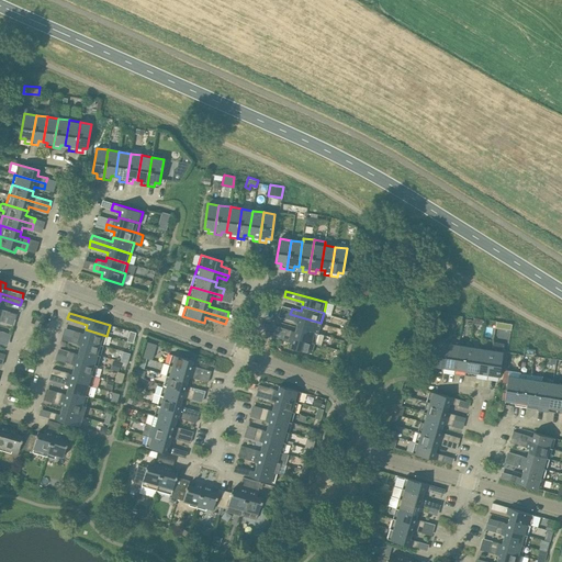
[(296,327),(317,333),(321,323),(290,314),(289,319),(298,323),(296,327)]
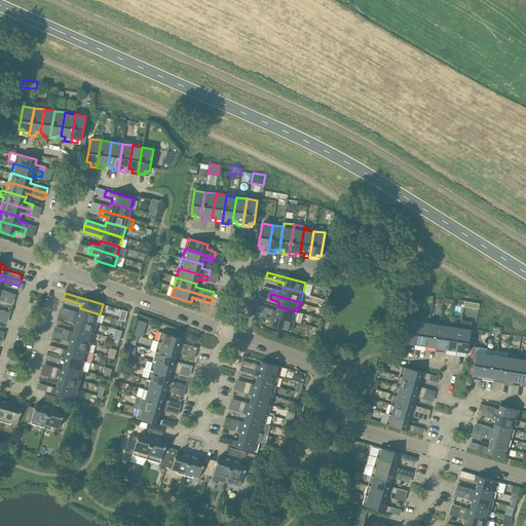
[(462,320),(476,321),(477,301),(464,300),(462,320)]
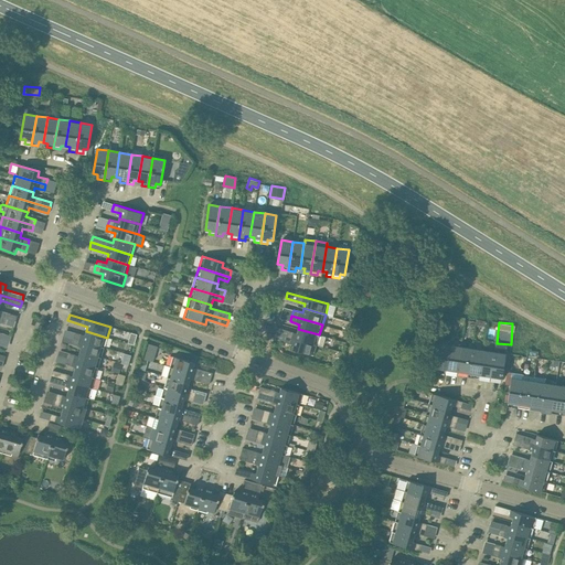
[(319,334),(298,329),(297,333),(287,330),(286,337),(317,345),(317,344),(322,347),(326,337),(319,334)]
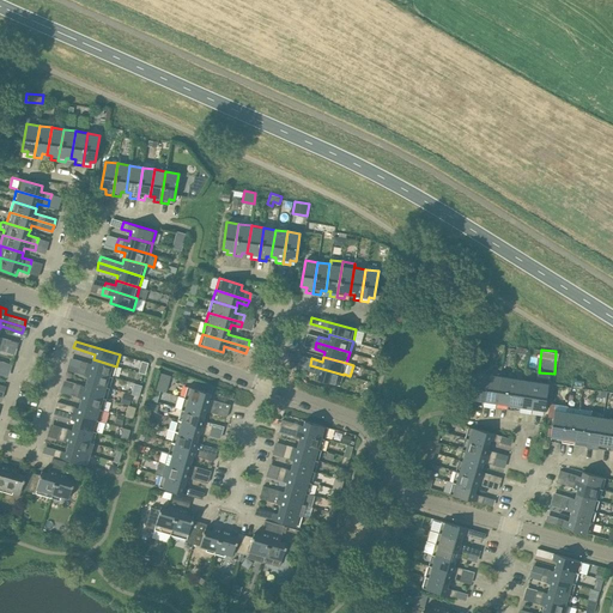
[(113,377),(116,366),(93,359),(92,364),(82,360),(80,366),(113,377)]
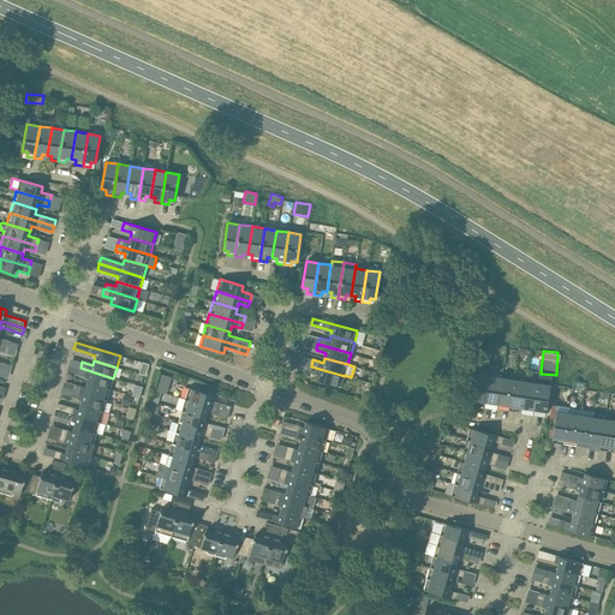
[(341,387),(345,376),(311,366),(309,372),(320,375),(318,380),(341,387)]
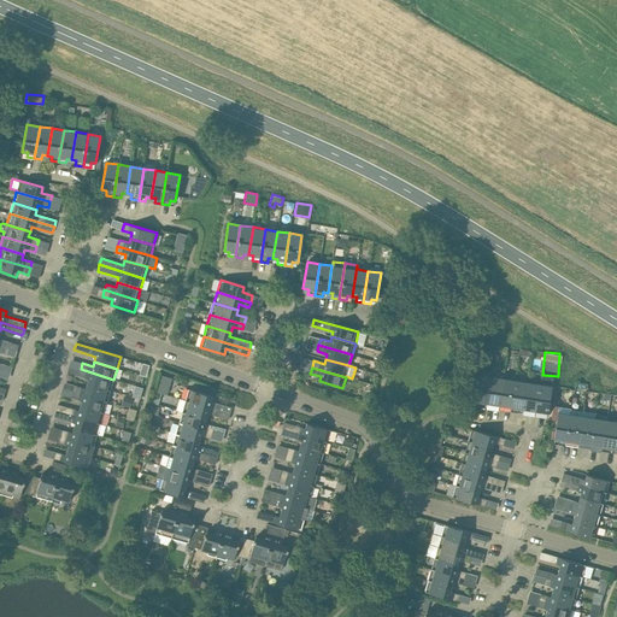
[(111,391),(113,380),(81,369),(78,376),(88,378),(87,383),(111,391)]
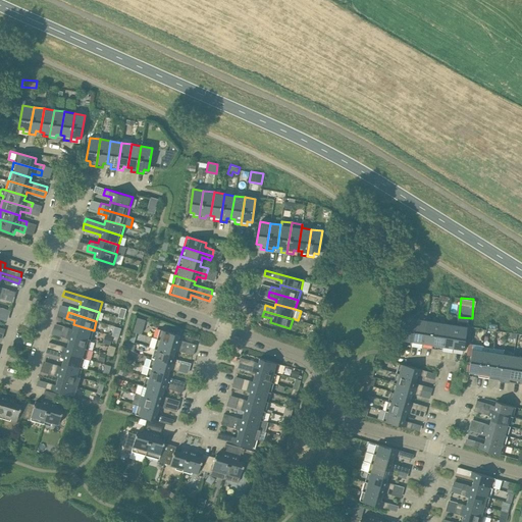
[(405,344),(411,345),(416,318),(405,316),(402,340),(406,340),(405,344)]
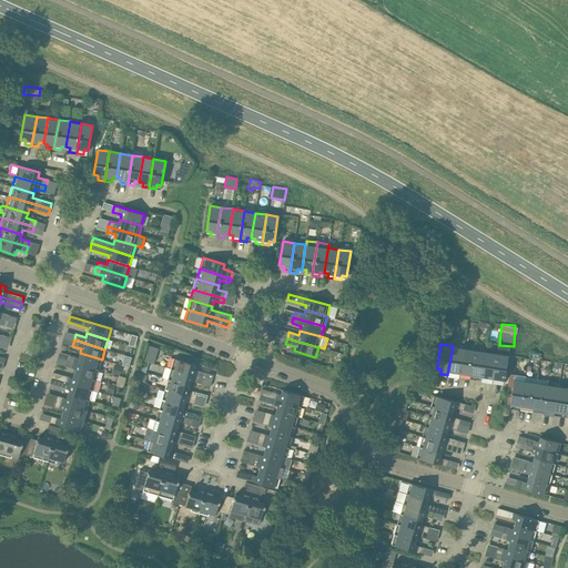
[(455,372),(459,373),(464,347),(453,346),(447,375),(454,376),(455,372)]
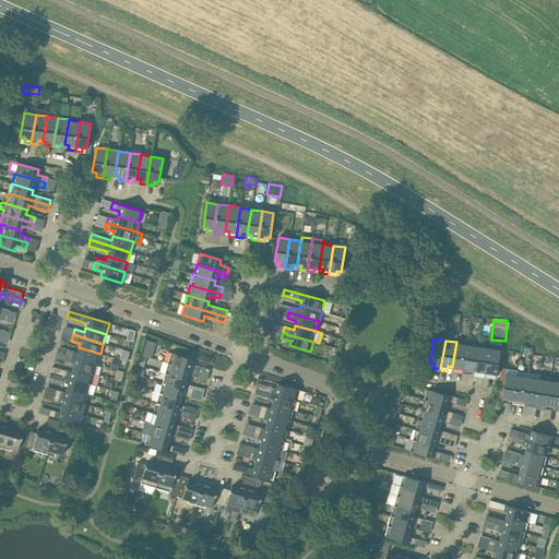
[(463,372),(467,344),(456,342),(452,367),(456,368),(455,371),(463,372)]
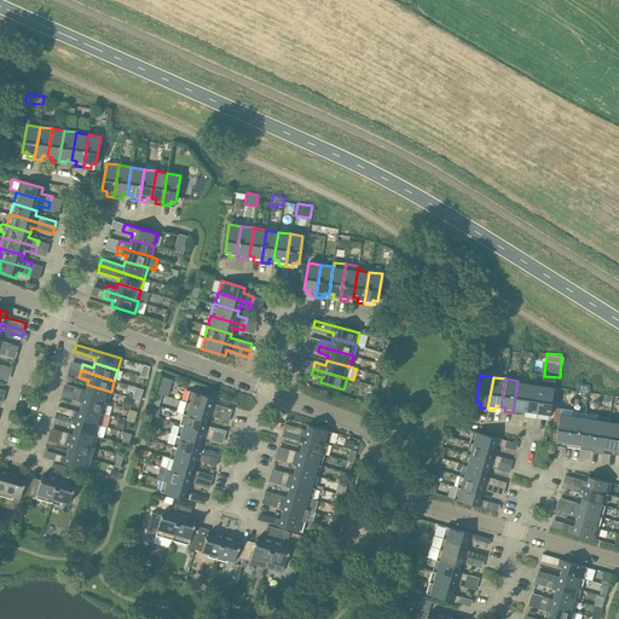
[(525,410),(530,383),(518,381),(513,412),(520,414),(520,410),(525,410)]
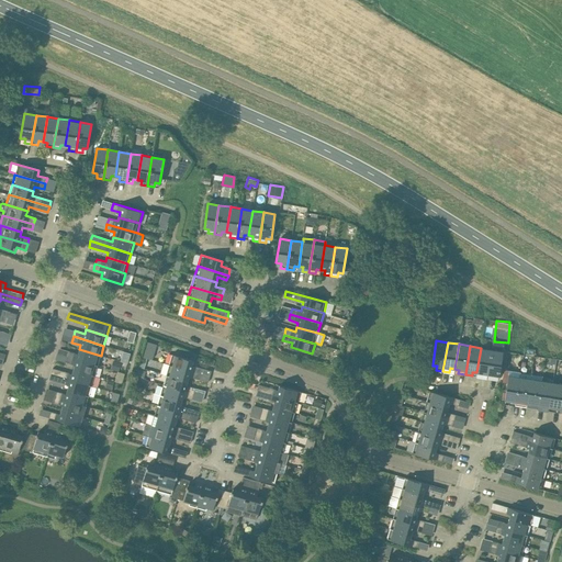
[(487,378),(492,349),(481,348),(476,372),(481,373),(481,378),(487,378)]
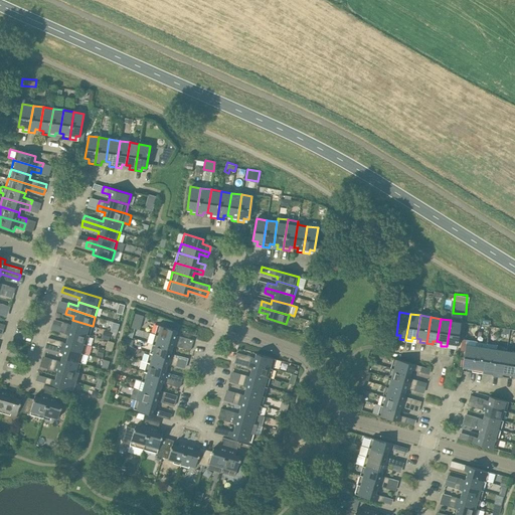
[(90,335),(93,326),(72,320),(71,324),(63,322),(61,327),(90,335)]
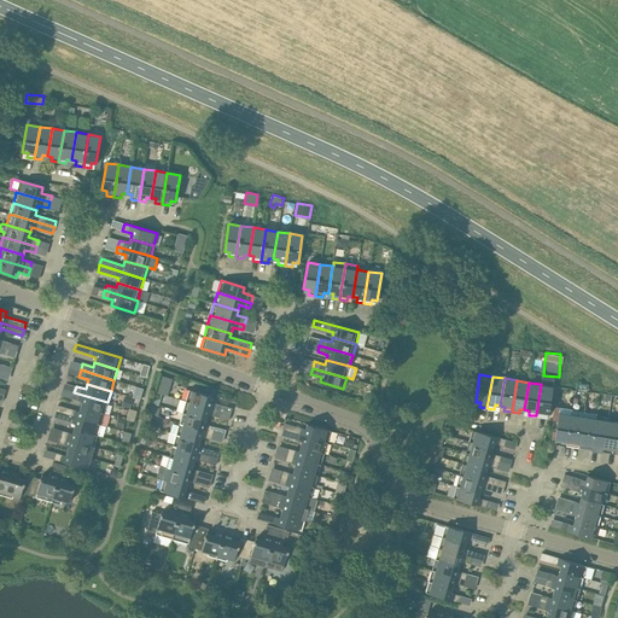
[(553,386),(541,384),(536,415),(543,417),(543,413),(549,413),(553,386)]
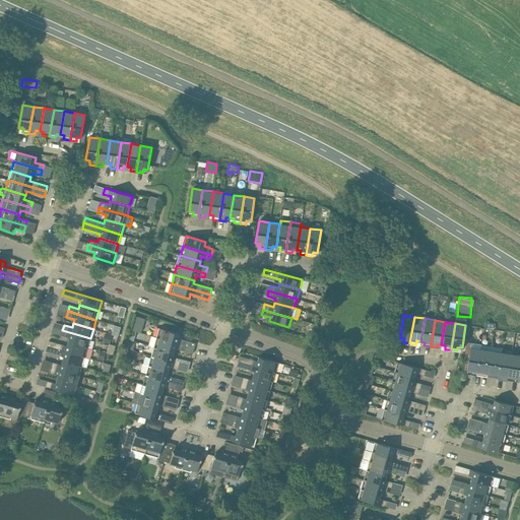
[(114,325),(112,334),(118,336),(119,334),(121,327),(114,325)]
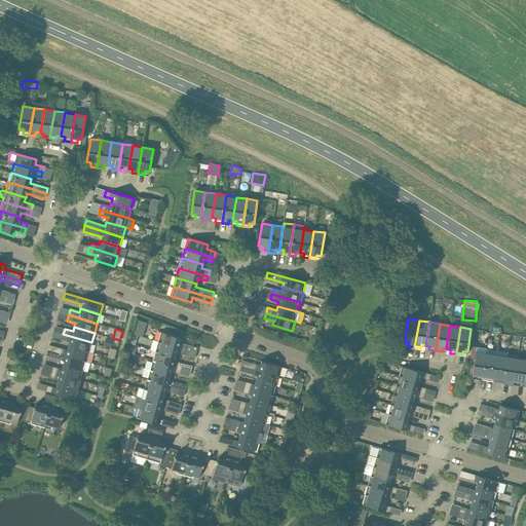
[(161,332),(158,341),(196,352),(197,347),(180,342),(181,337),(161,332)]
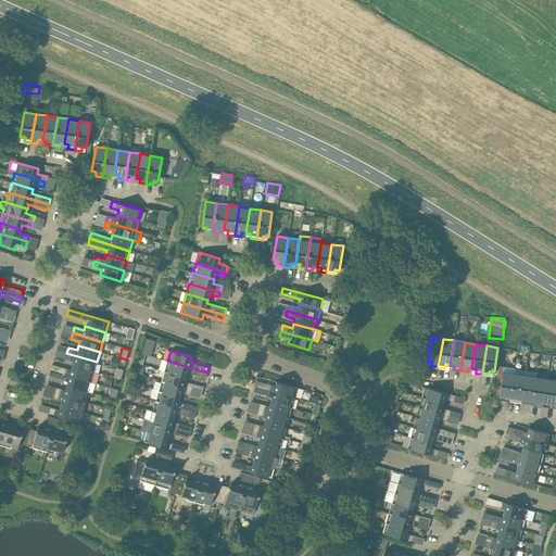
[(93,371),(97,362),(66,353),(65,358),(74,362),(73,365),(93,371)]
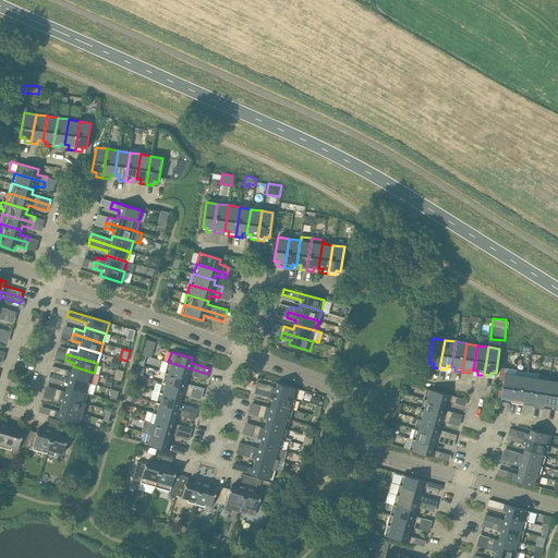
[(112,359),(110,366),(118,368),(120,361),(112,359)]
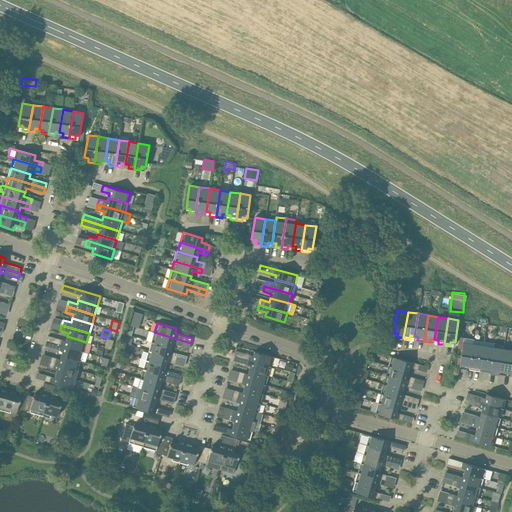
[(146,340),(151,341),(171,347),(172,343),(189,348),(191,343),(154,332),(149,331),(146,340)]
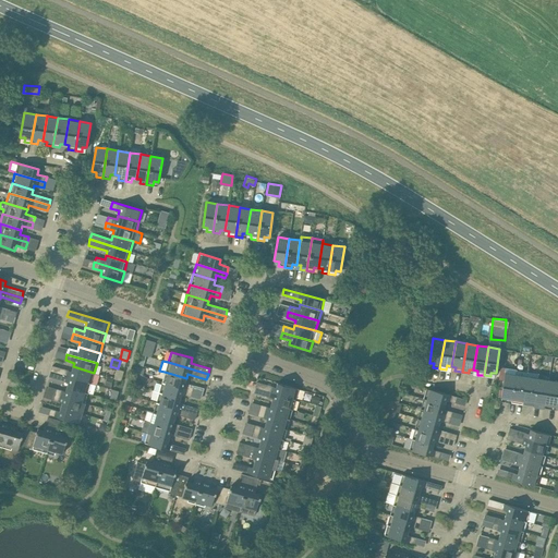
[(94,373),(73,366),(72,372),(52,366),(50,372),(91,384),(94,373)]
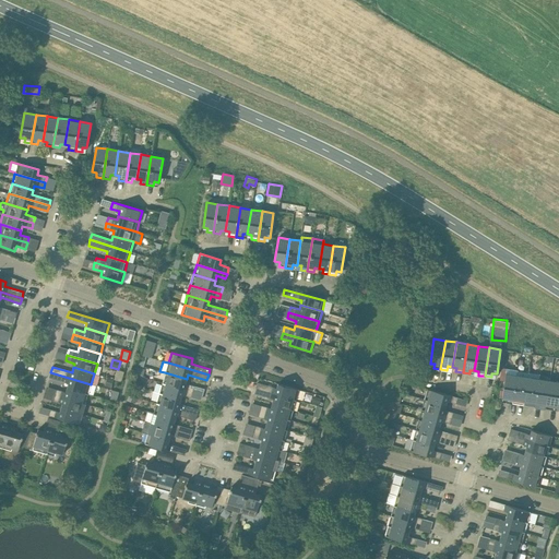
[(520,401),(524,401),(528,372),(518,371),(512,403),(519,404),(520,401)]
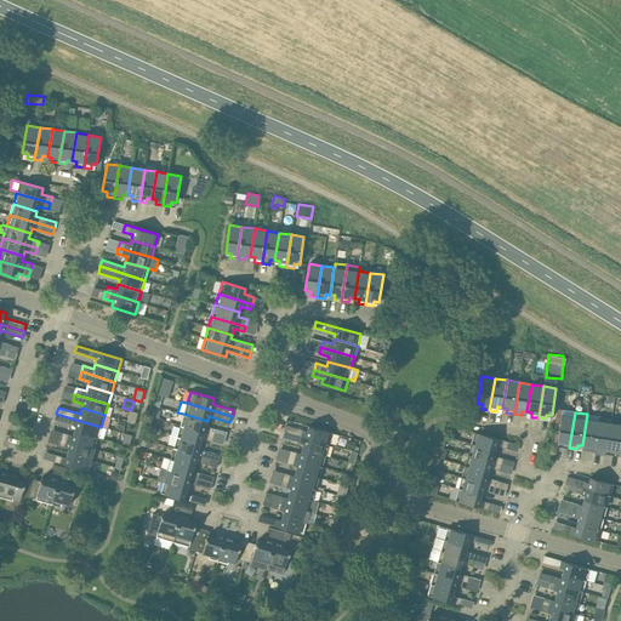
[(77,426),(74,431),(98,438),(101,427),(56,414),(55,420),(77,426)]
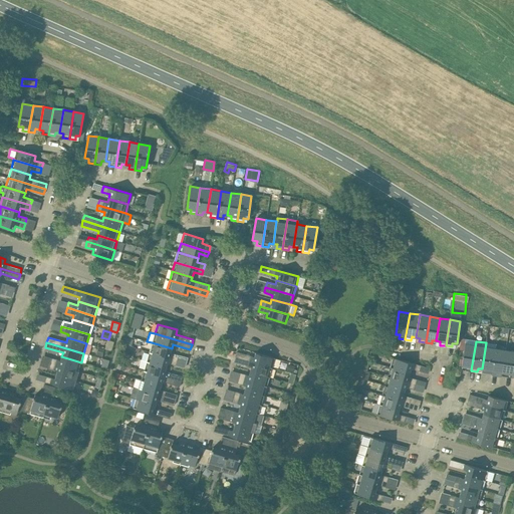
[(152,342),(150,351),(177,359),(179,355),(170,352),(172,348),(152,342)]
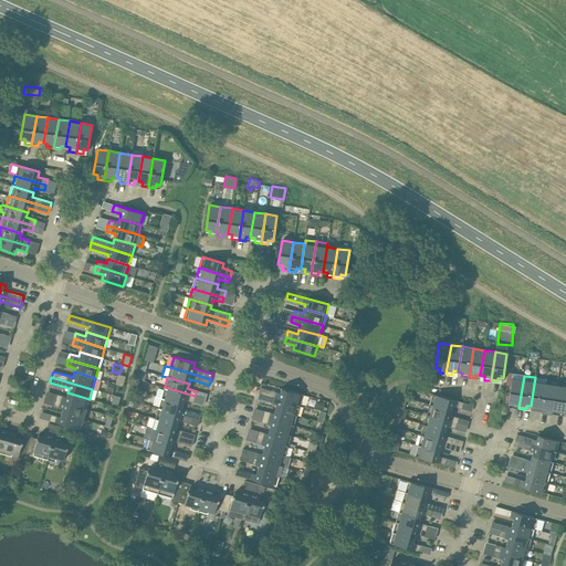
[(545,384),(546,379),(535,377),(531,406),(535,407),(534,411),(541,412),(545,384)]
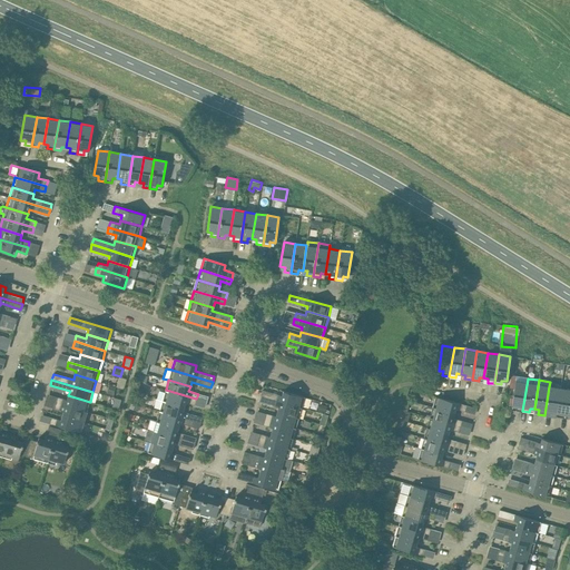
[(522,411),(527,382),(516,381),(511,405),(517,406),(516,410),(522,411)]
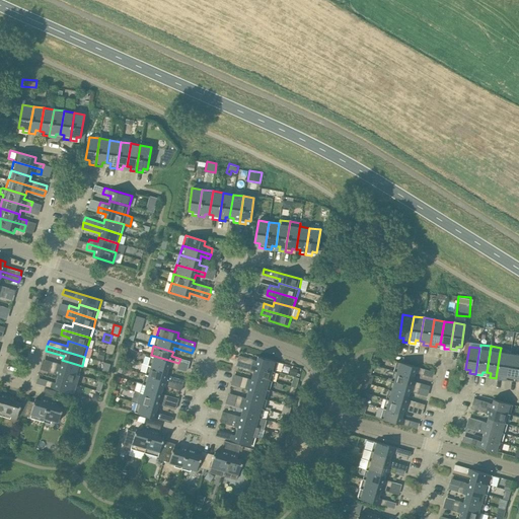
[(507,375),(510,353),(500,352),(496,378),(502,379),(503,375),(507,375)]
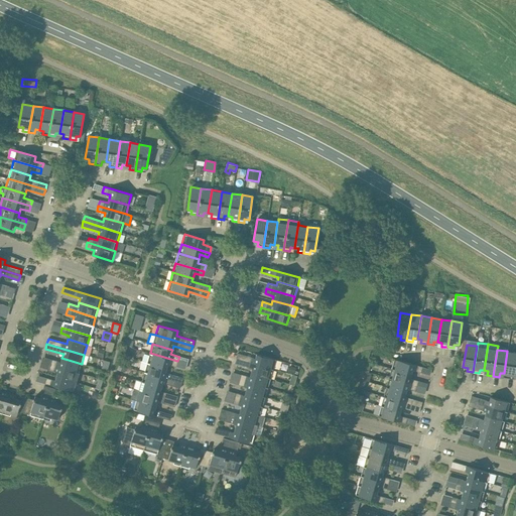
[(513,379),(515,362),(515,352),(507,351),(504,373),(508,374),(507,378),(513,379)]
